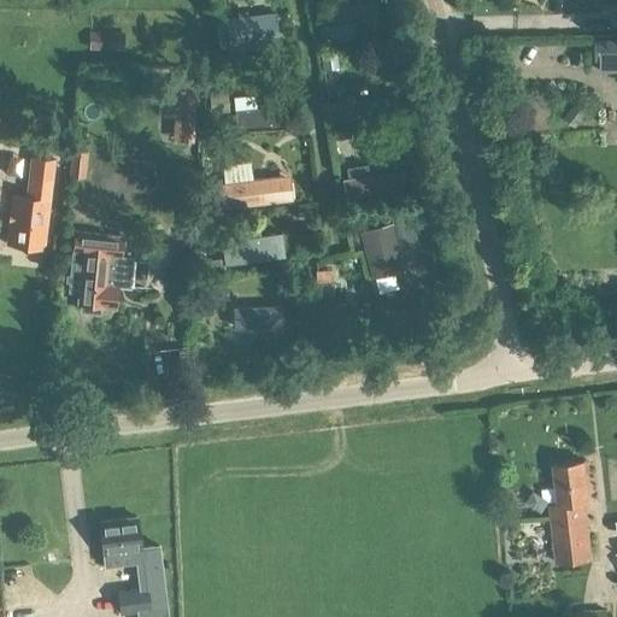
[(321,22),(323,41),(381,36),(380,19),(376,21),(375,5),(354,6),(356,19),(348,19),(347,12),(333,13),(333,21),(321,22)]
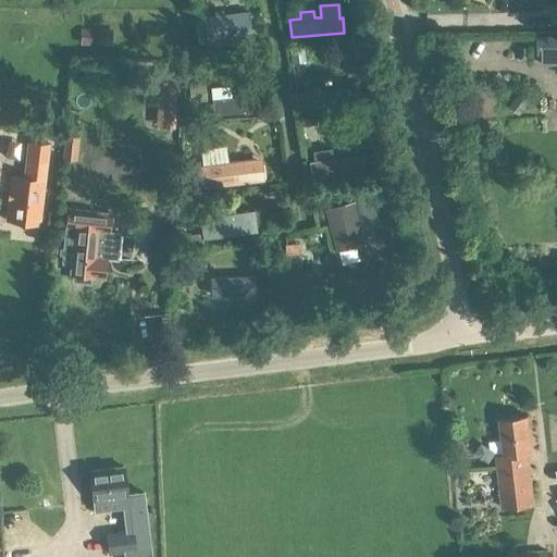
[(205,20),(196,21),(198,44),(207,42),(207,44),(251,39),(249,14),(223,16),(215,17),(205,19),(205,20)]
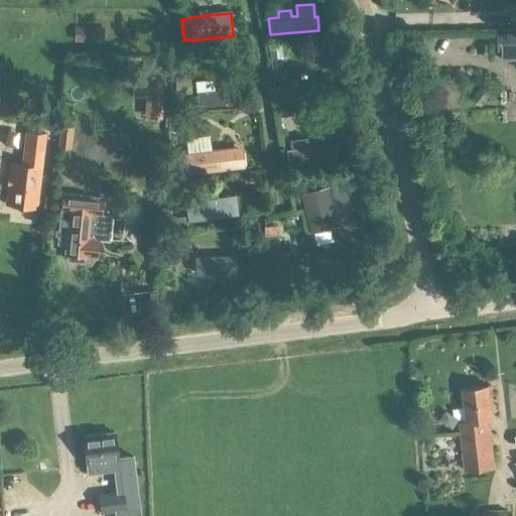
[(75,26),(75,41),(95,41),(95,26),(75,26)]
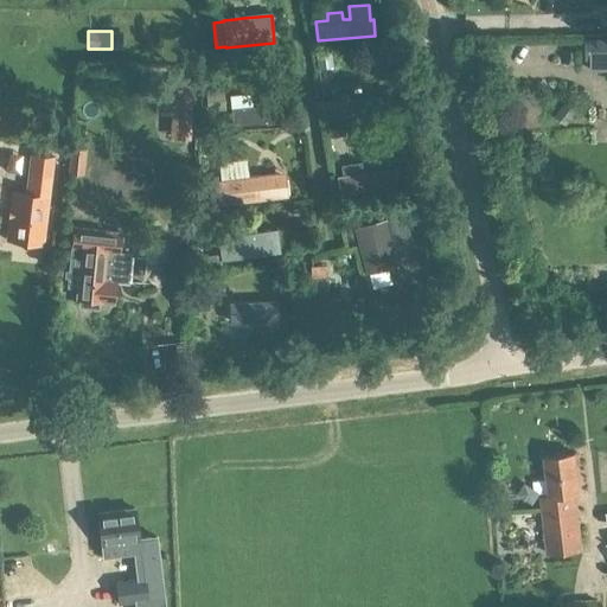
[(606,38),(586,39),(586,58),(590,58),(590,70),(606,69),(606,38)]
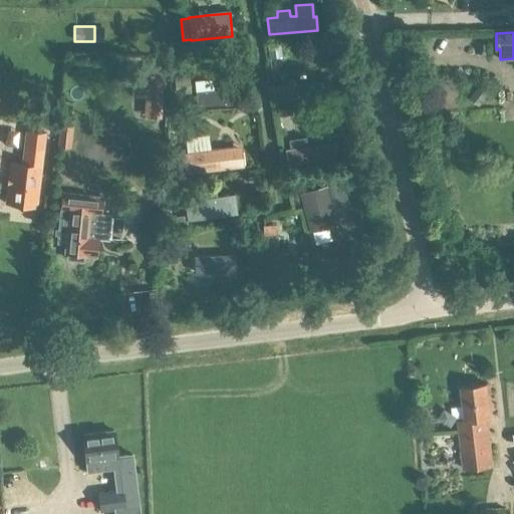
[(282,57),(281,43),(267,45),(269,58),(282,57)]
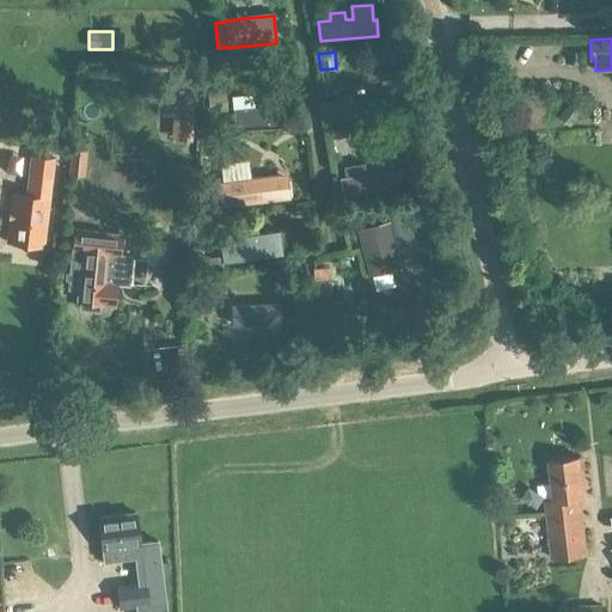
[(328,101),(329,118),(396,112),(393,89),(384,89),(385,96),(354,98),(353,91),(337,92),(337,99),(328,101)]
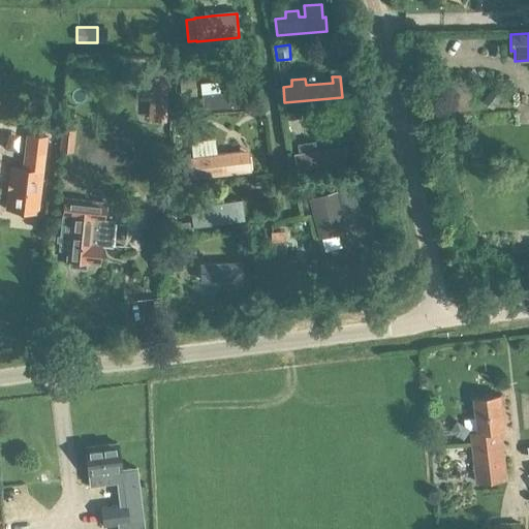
[(139,83),(139,96),(150,96),(150,118),(161,118),(161,83),(139,83)]
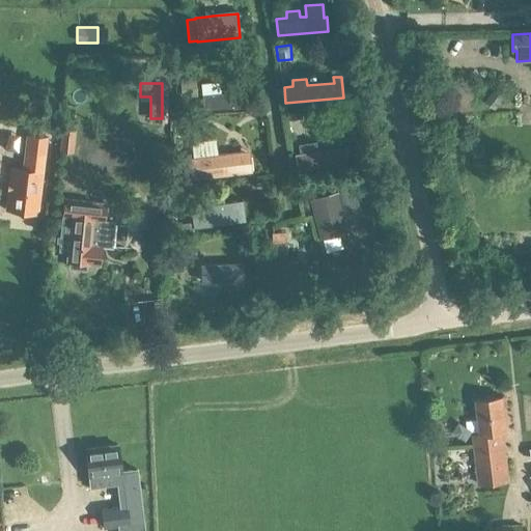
[(485,102),(496,110),(507,95),(496,87),(485,102)]
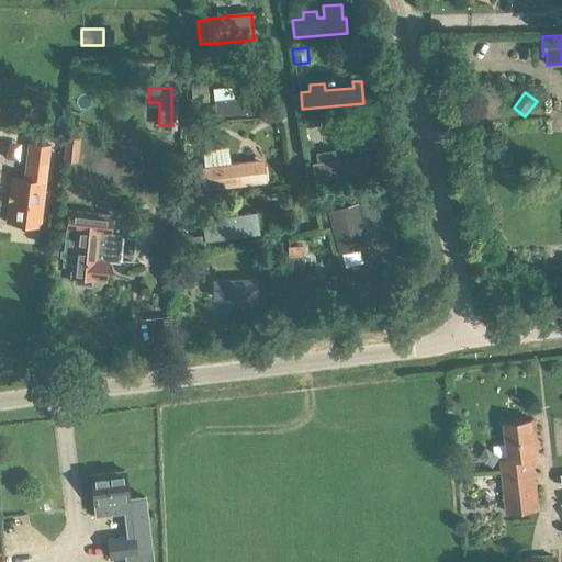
[(202,100),(203,116),(262,112),(261,96),(202,100)]
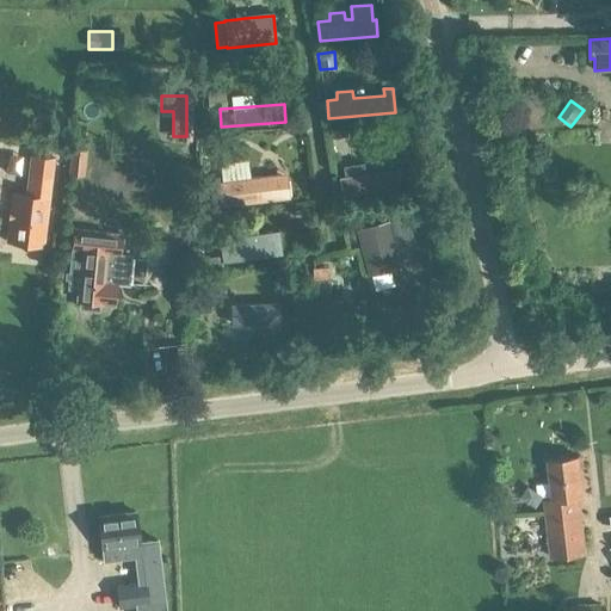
[(72,149),(69,174),(84,176),(86,150),(72,149)]
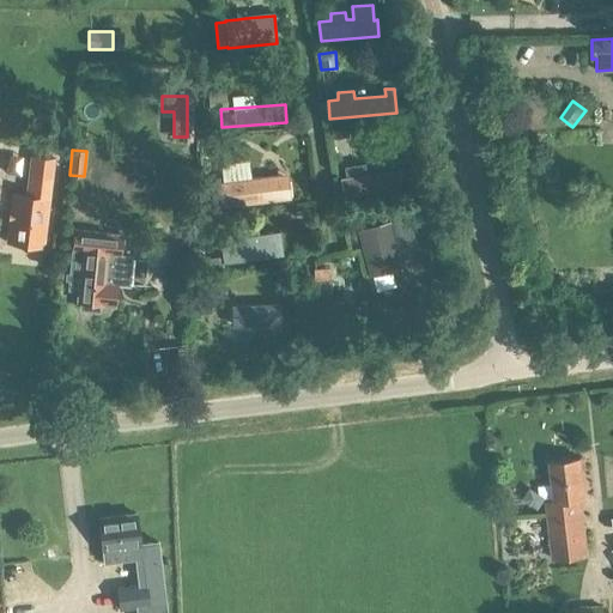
[(13,194),(7,242),(43,247),(53,159),(32,157),(28,196),(13,194)]
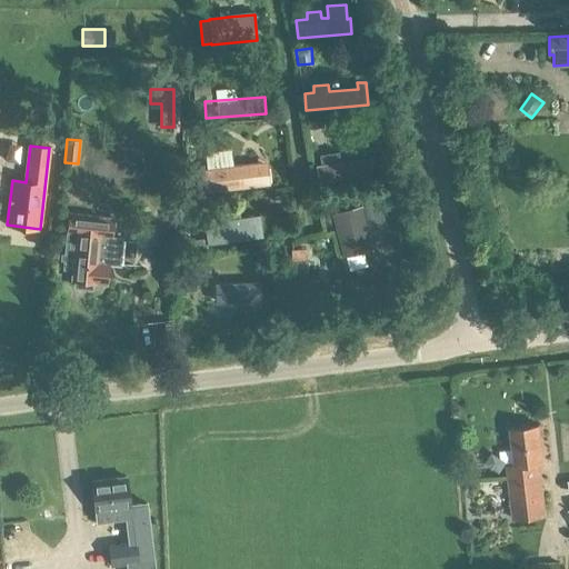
[(370,156),(317,163),(319,180),(372,173),(370,156)]
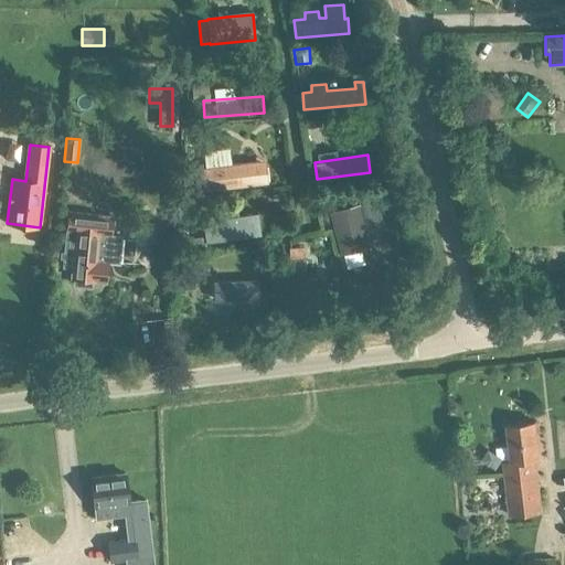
[(202,170),(204,191),(269,183),(266,162),(202,170)]
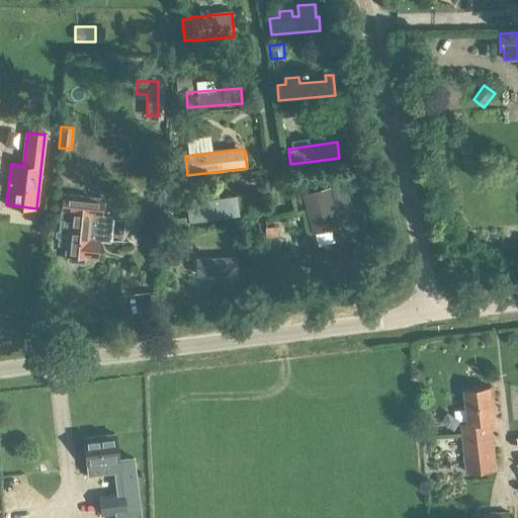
[(340,227),(329,187),(304,193),(314,234),(340,227)]
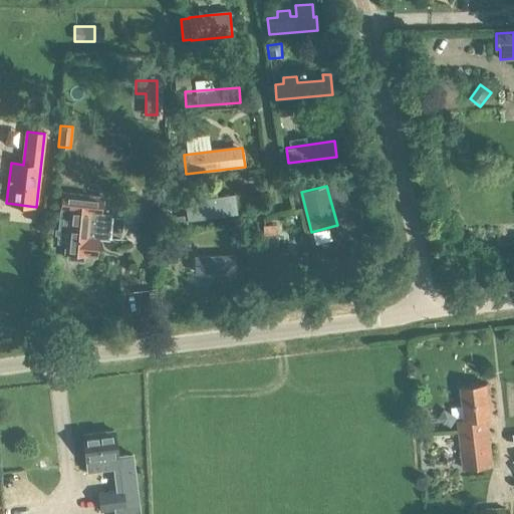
[(55,229),(54,235),(57,236),(57,244),(65,245),(64,253),(67,253),(66,259),(82,261),(83,255),(95,256),(97,239),(109,240),(111,215),(100,213),(102,197),(62,192),(60,209),(58,230),(55,229)]
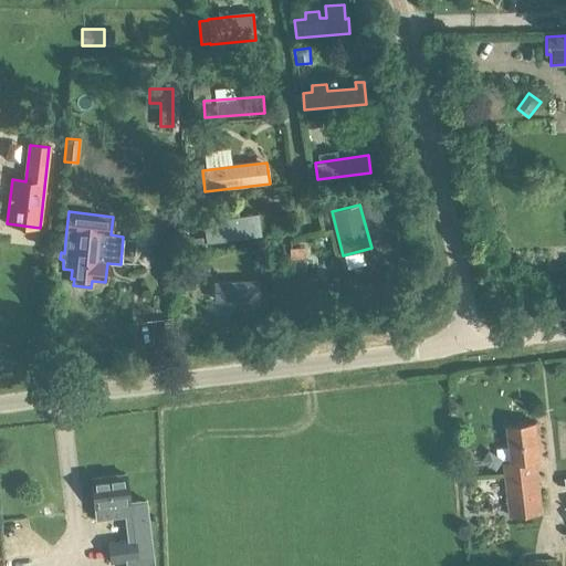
[(215,227),(205,228),(207,243),(261,236),(259,215),(213,220),(215,227)]
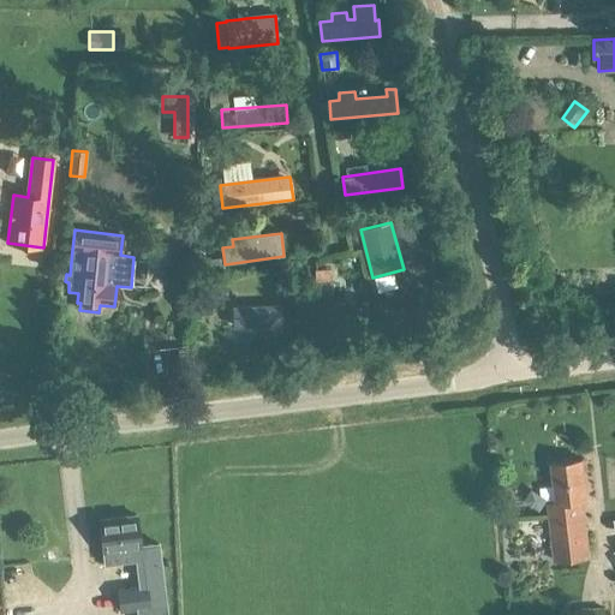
[(332,273),(314,273),(314,280),(318,338),(336,336),(356,335),(353,315),(344,316),(342,304),(334,304),(332,279),(332,273)]
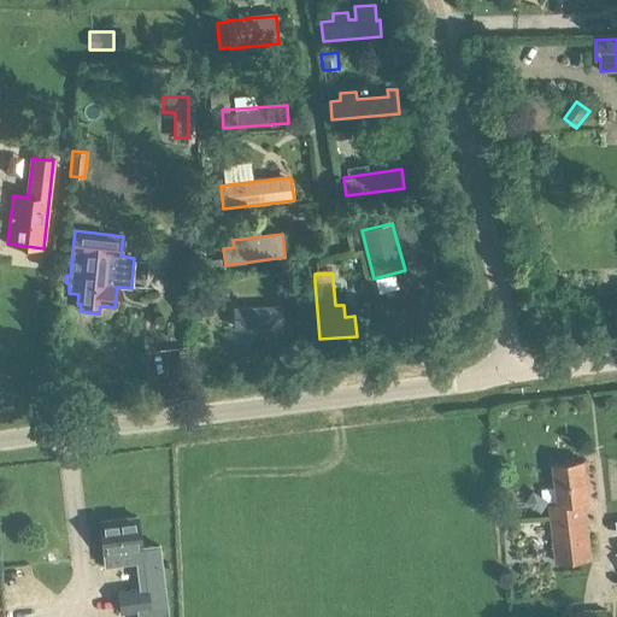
[(95,313),(94,325),(121,328),(122,316),(95,313)]
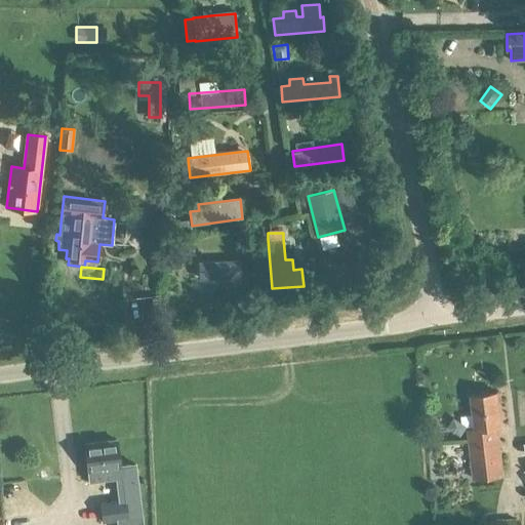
[(194,293),(195,306),(217,306),(217,292),(194,293)]
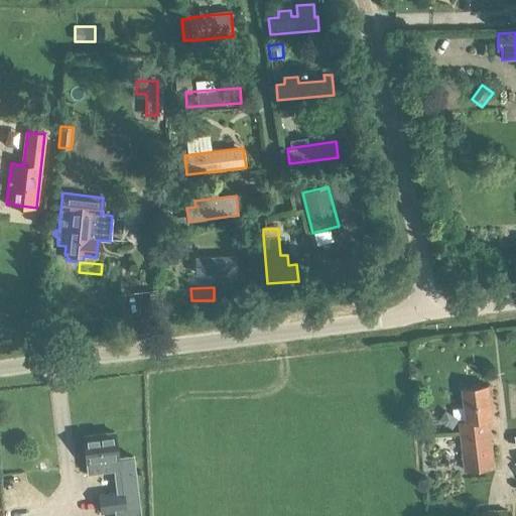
[(158,290),(149,291),(152,307),(161,306),(158,290)]
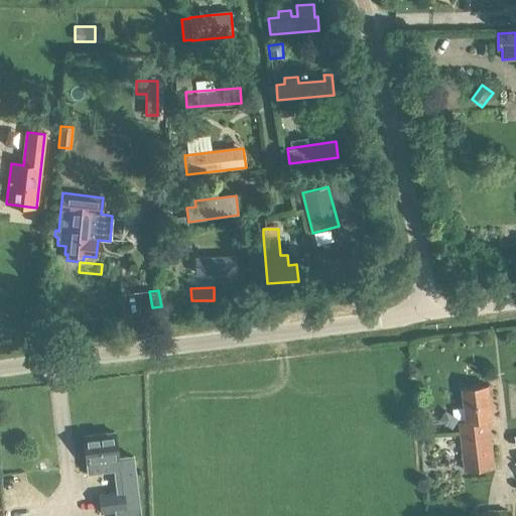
[(463,389),(467,421),(460,422),(466,471),(498,467),(489,386),(463,389)]
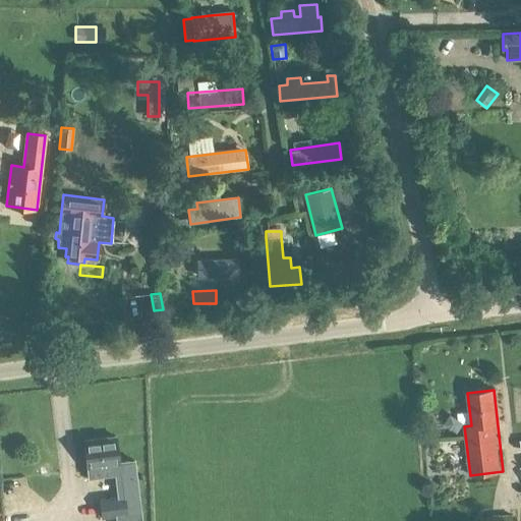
[(115,437),(84,441),(89,478),(120,474),(123,497),(125,516),(140,514),(133,461),(118,463),(115,437)]
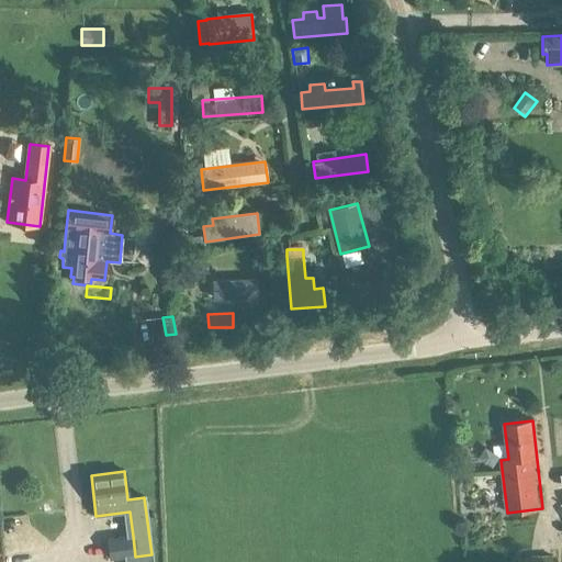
[(126,537),(108,539),(111,559),(124,558),(131,557),(128,537),(126,537)]
